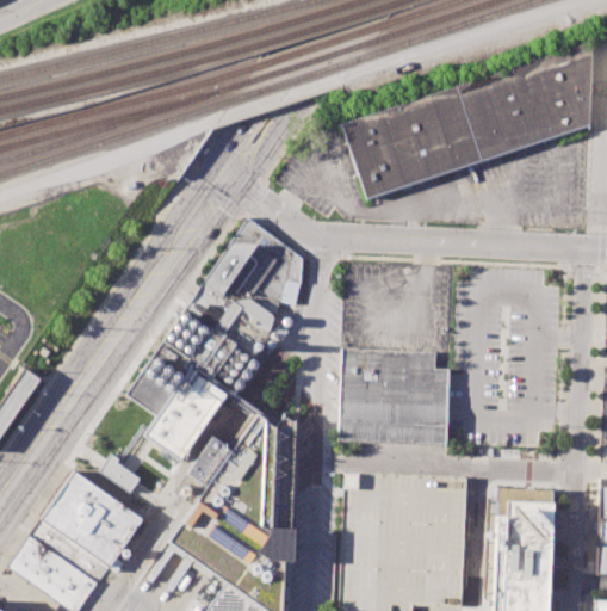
[(342,124),(369,199),(590,125),(594,41),(342,124)]
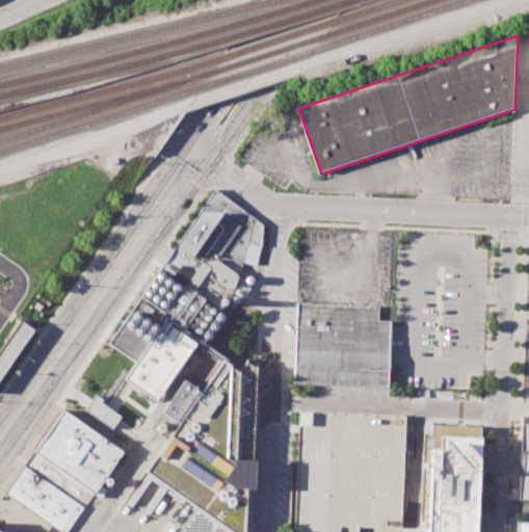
[(217,188),(104,353),(165,396),(200,348),(206,353),(231,318),(222,311),(237,291),(249,243),(263,247),(264,224),(217,188)]
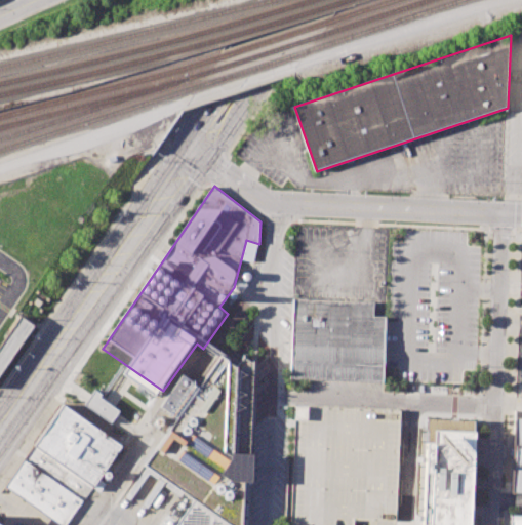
[(294,297),(292,378),(385,381),(388,317),(375,317),(375,303),(294,297)]
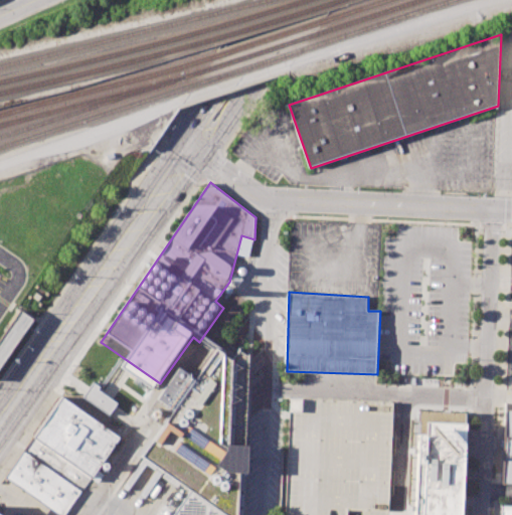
[(0,347),(25,312),(37,320),(0,373),(0,347)]
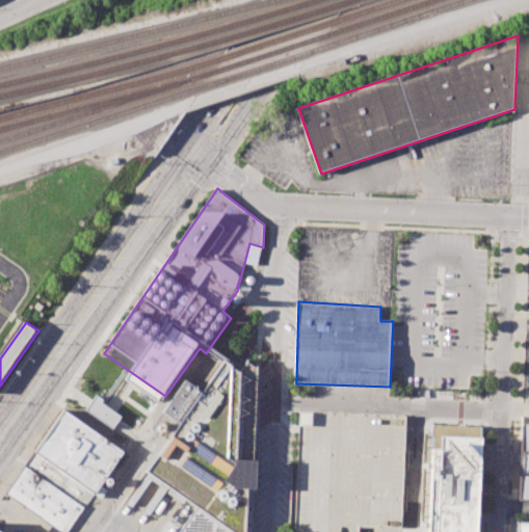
[(223,360),(203,390),(184,377),(150,427),(167,440),(146,471),(236,531),(252,531),(258,367),(247,361),(240,371),(223,360)]
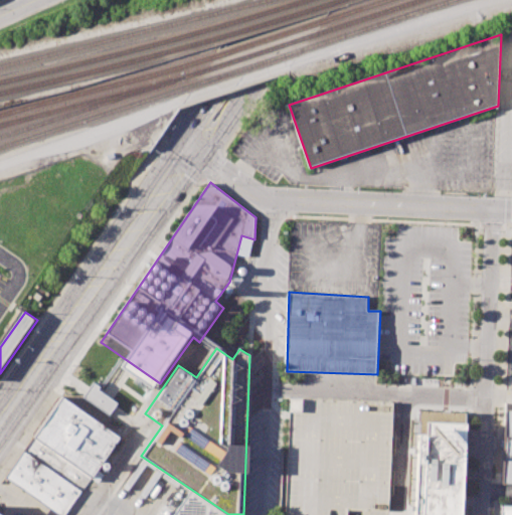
[(111,414),(119,403),(108,395),(100,406),(111,414)]
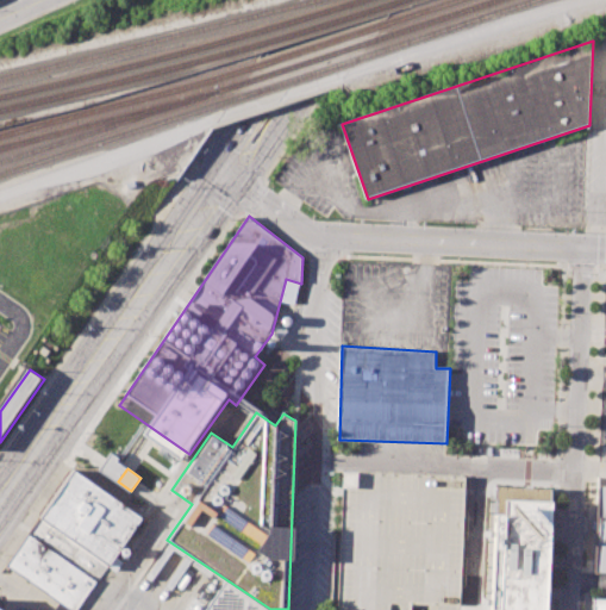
[(75,470),(43,517),(111,565),(143,518),(75,470)]
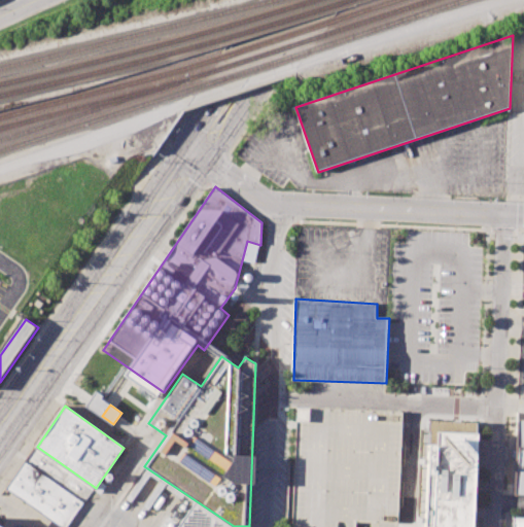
[(293,526),(298,407),(403,411),(398,521),(357,520),(356,526),(293,526)]
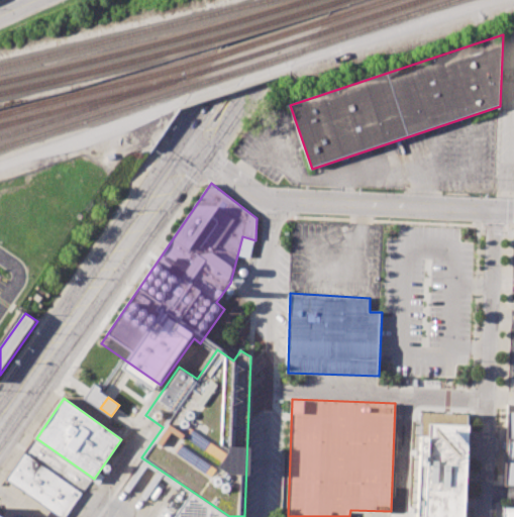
[(466,516),(470,425),(430,423),(429,437),(422,436),(418,516),(466,516)]
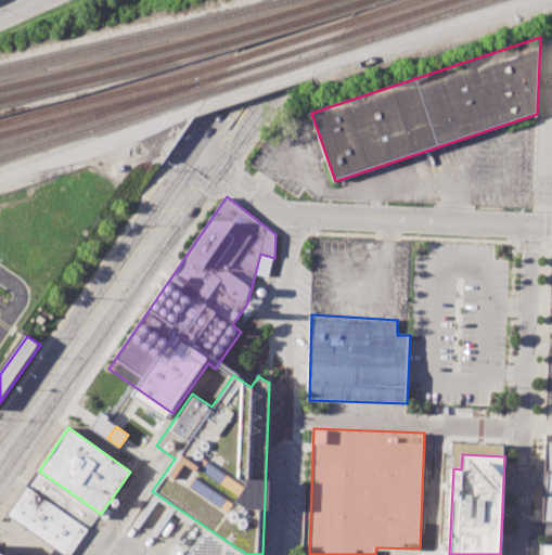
[(39,470),(28,486),(90,529),(101,514),(39,470)]
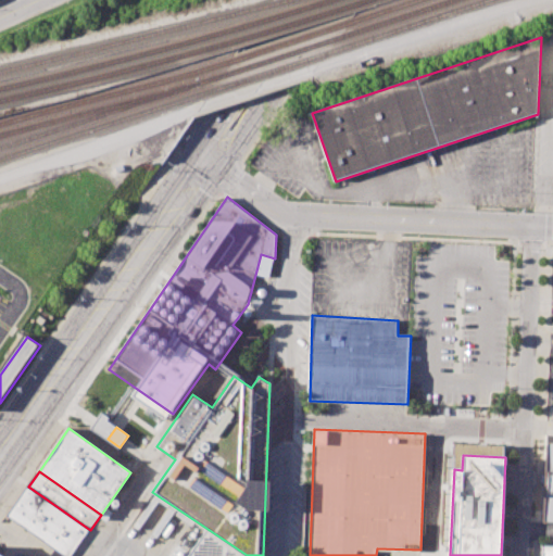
[(28,487),(7,515),(55,547),(68,555),(71,555),(90,530),(28,487)]
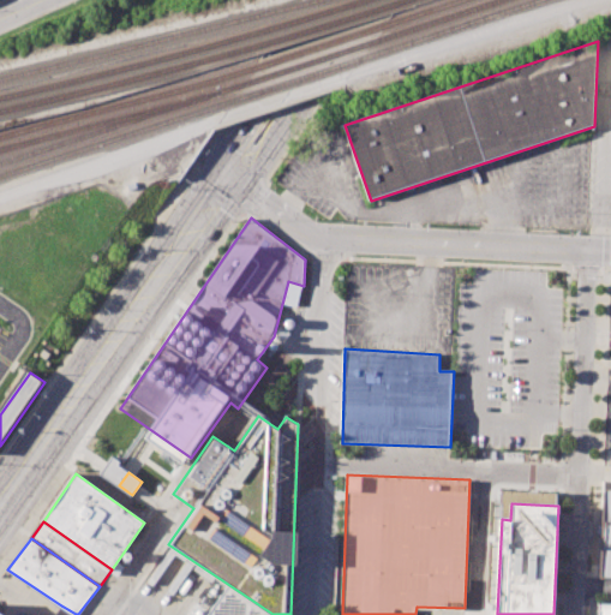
[(275,614),(276,610),(269,605),(270,593),(262,605),(251,599),(249,599),(227,584),(226,589),(208,614),(275,614)]
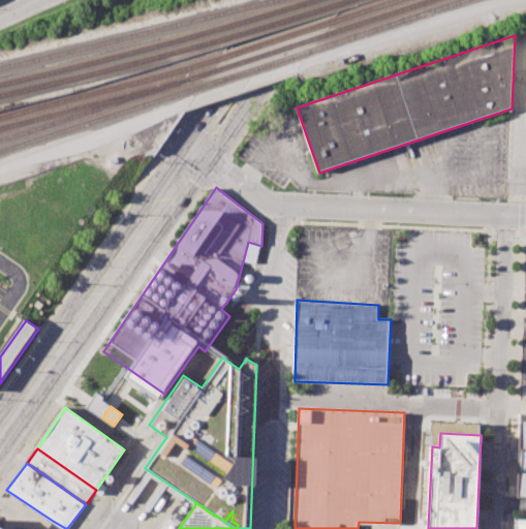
[(525,520),(518,520),(517,528),(525,528),(525,520)]
